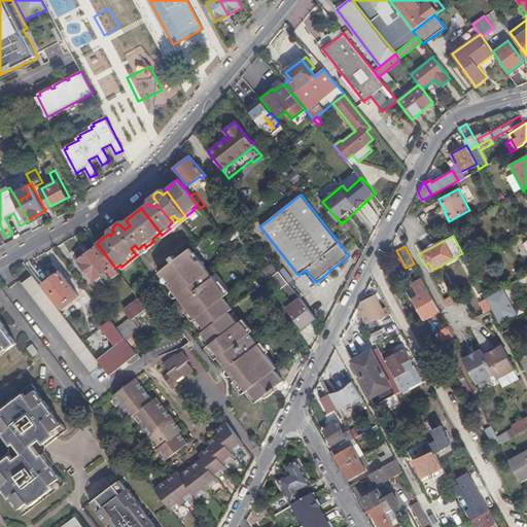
[(114,278),(119,274),(115,268),(111,262),(109,264),(96,247),(78,260),(95,281),(108,270),(114,278)]
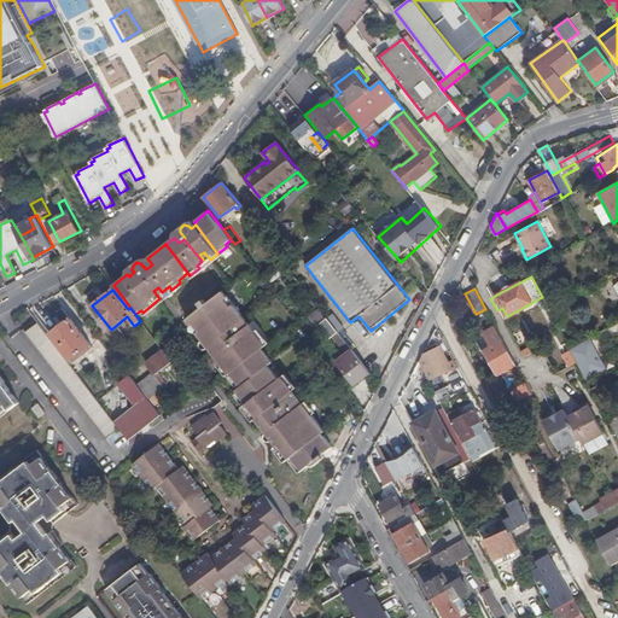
[(324,453),(328,449),(332,445),(322,432),(325,430),(283,375),(279,379),(268,365),(273,361),(262,348),(266,345),(234,304),(232,305),(226,299),(228,297),(223,291),(210,301),(208,303),(204,298),(200,302),(203,307),(187,319),(192,325),(194,324),(200,331),(198,333),(209,347),(213,344),(216,348),(213,351),(229,373),(232,372),(242,386),(238,390),(248,402),(246,404),(263,426),(267,424),(270,427),(267,431),(289,459),(292,455),(303,468),(309,465),(314,465),(326,456),(324,453)]
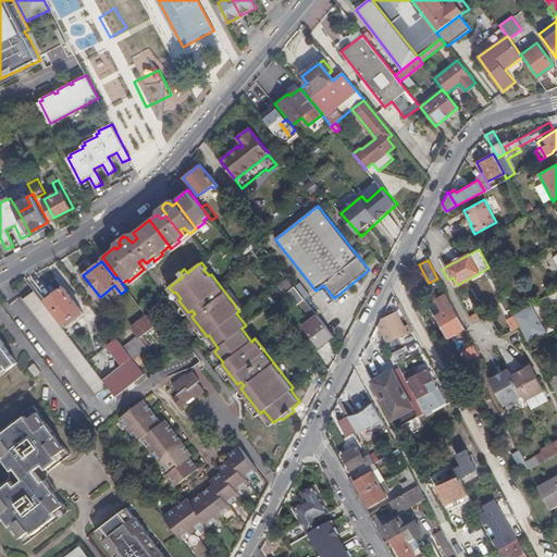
[(504,281),(500,275),(494,279),(497,285),(504,281)]
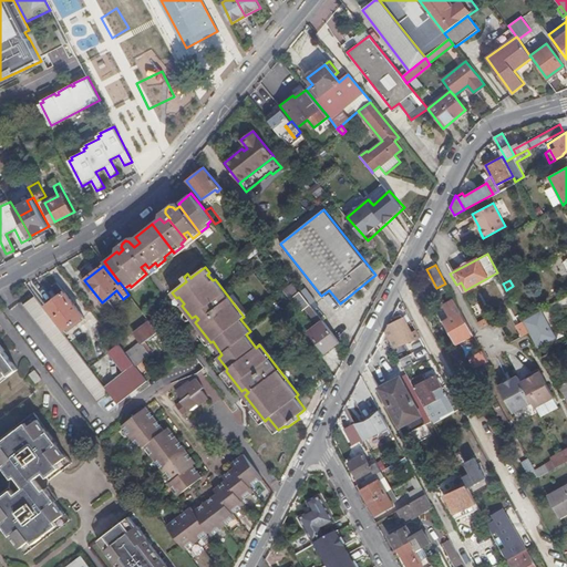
[(302,311),(310,305),(300,291),(292,298),(302,311)]
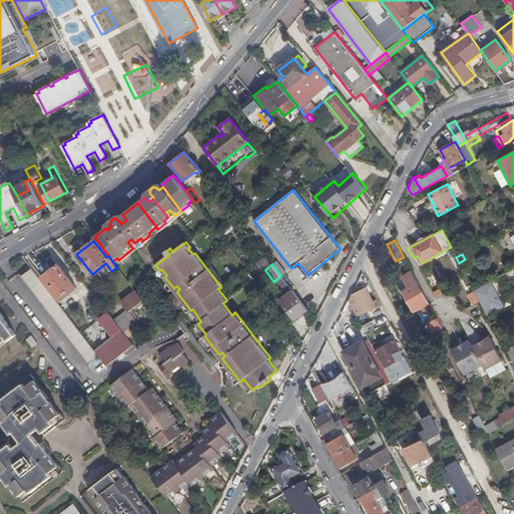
[(42,277),(59,299),(75,286),(58,265),(42,277)]
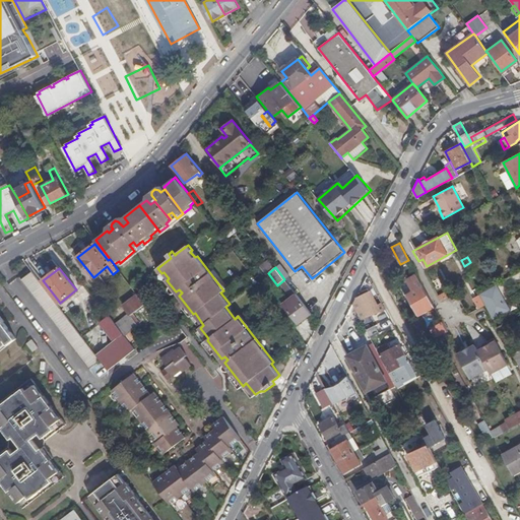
[(100,361),(31,271),(21,279),(88,369),(100,361)]
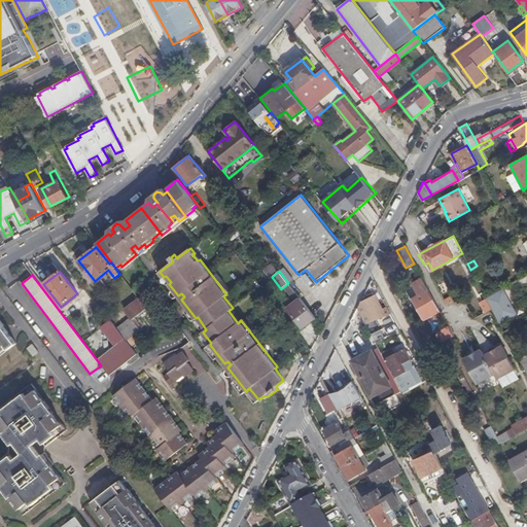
[(422,278),(413,283),(418,294),(430,316),(441,311),(422,278)]
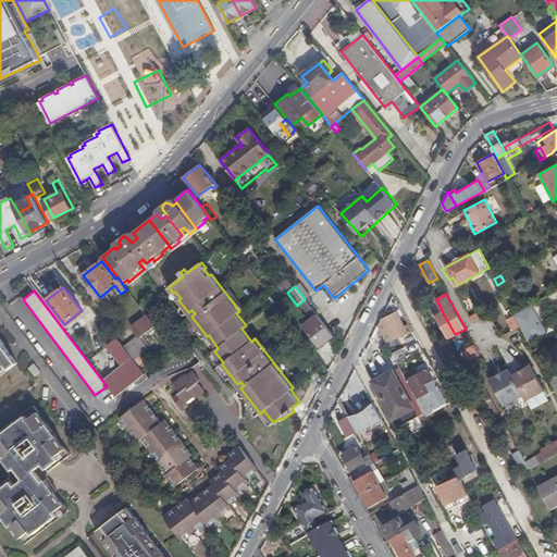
[(541,320),(532,304),(514,314),(515,318),(520,326),(522,331),(541,320)]
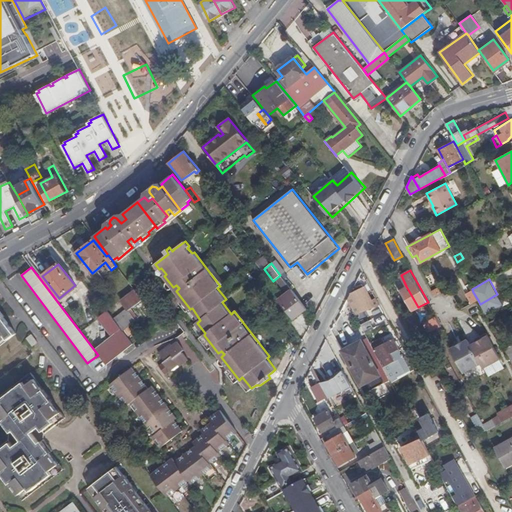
[(355,291),(350,293),(347,299),(355,314),(378,303),(375,297),(370,299),(364,287),(363,287),(361,284),(353,288),(355,291)]
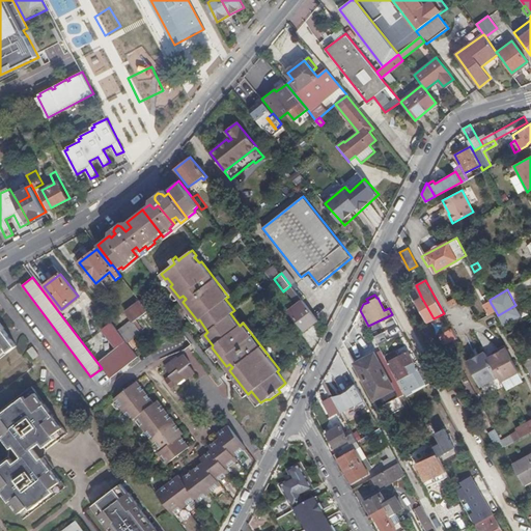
[(61,309),(63,311),(80,299),(78,296),(61,309)]
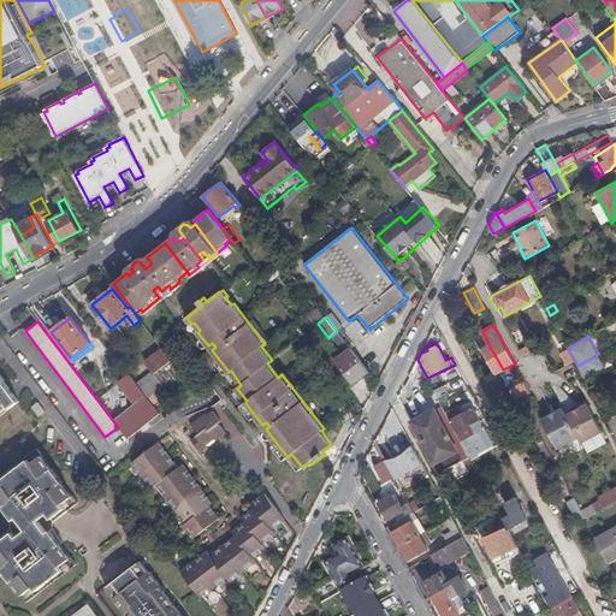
[(489,344),(481,349),(495,374),(503,369),(489,344)]
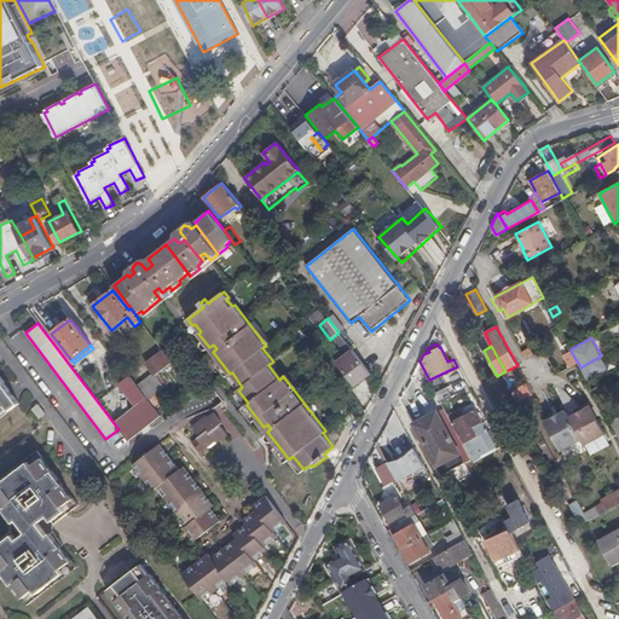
[(356,386),(371,374),(353,351),(337,363),(356,386)]
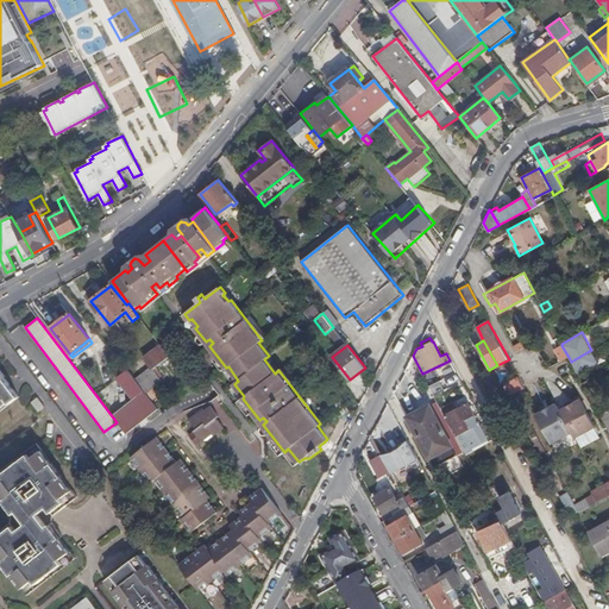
[(151,365),(135,377),(146,394),(162,381),(154,369),(170,356),(162,346),(145,358),(151,365)]
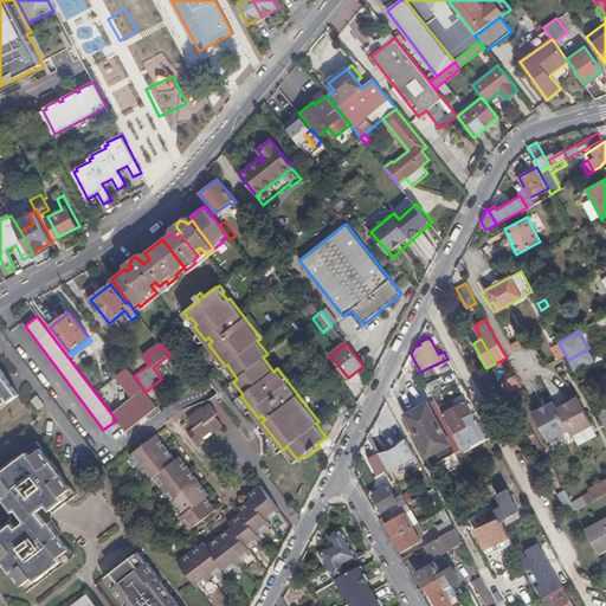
[(566,355),(560,346),(555,348),(560,358),(566,355)]
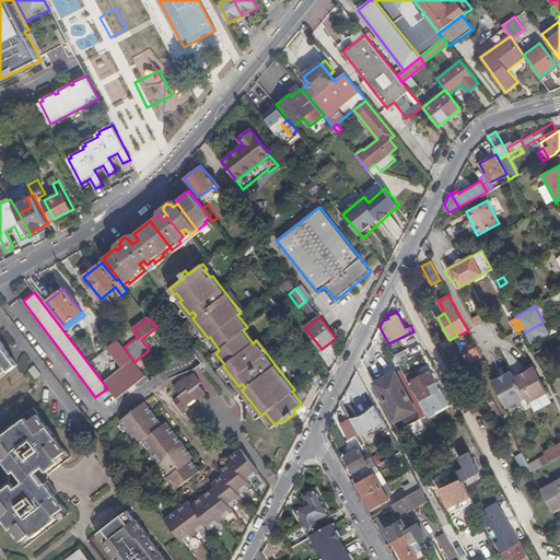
[(549,331),(544,322),(525,333),(529,341),(549,331)]
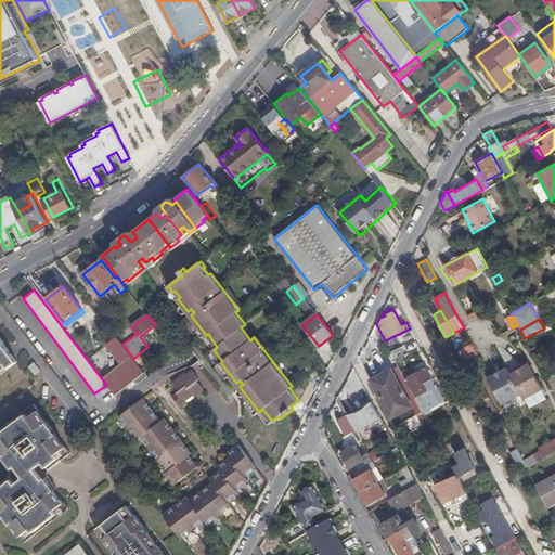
[(0,370),(7,365),(9,368),(17,361),(3,343),(4,343),(0,336),(0,370)]
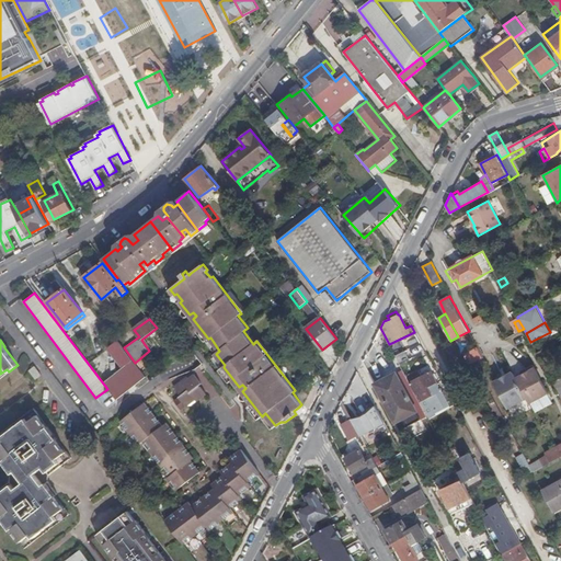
[(122,367),(103,381),(116,399),(146,376),(135,363),(124,347),(117,340),(107,347),(113,355),(110,357),(112,359),(115,357),(122,367)]
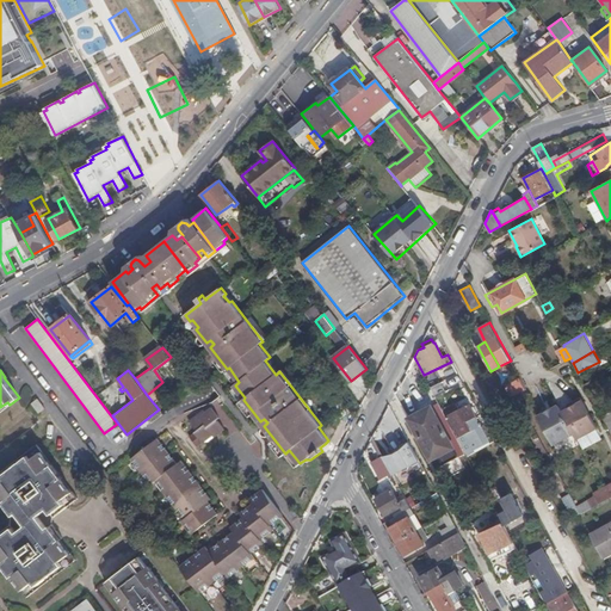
[(518,376),(507,382),(514,395),(526,389),(523,382),(518,376)]
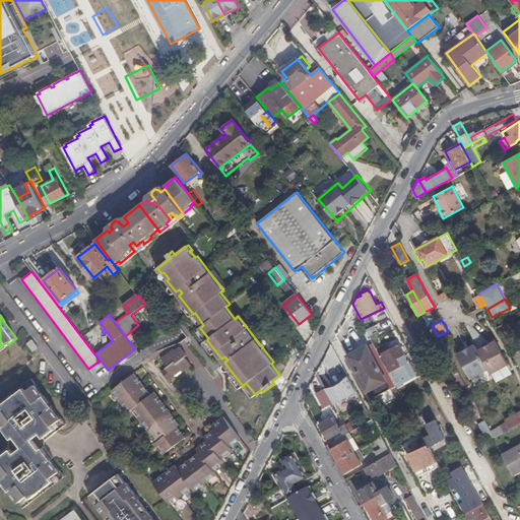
[(377,326),(369,328),(372,337),(380,335),(377,326)]
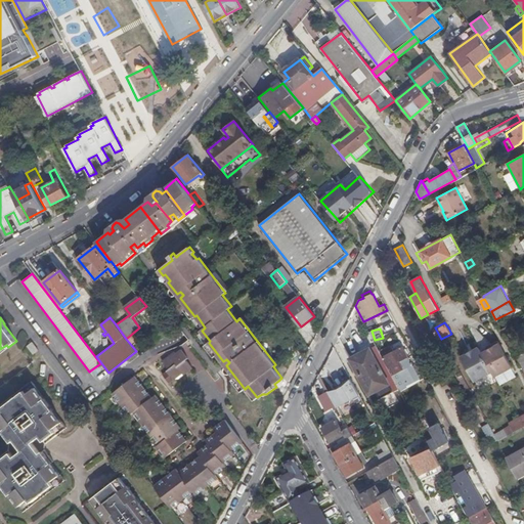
[(512,366),(497,341),(490,345),(491,347),(481,352),(478,347),(461,356),(474,382),(491,372),(494,376),(512,366)]
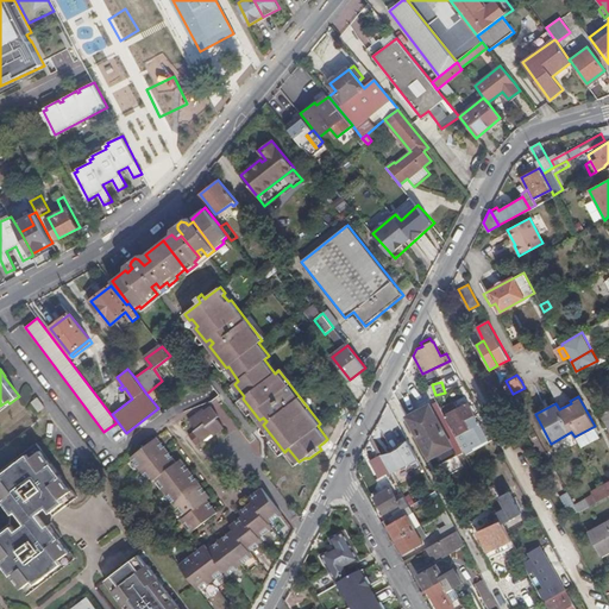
[(33,399),(27,403),(35,413),(41,408),(33,399)]
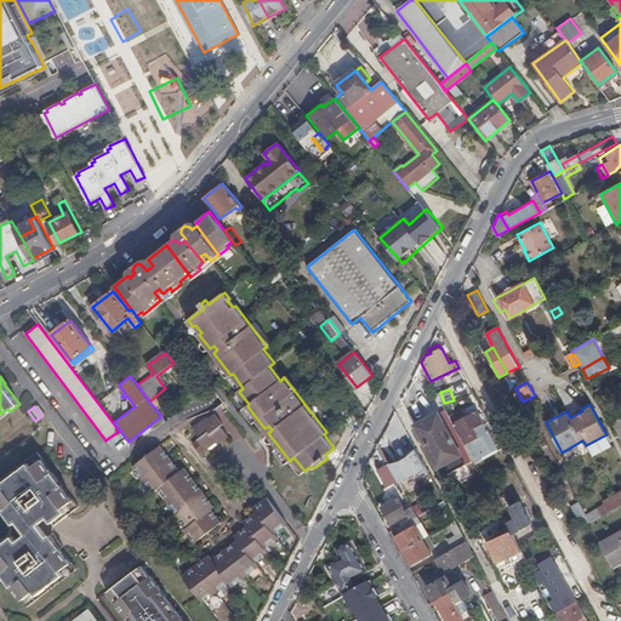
[(462,409),(450,416),(453,423),(466,416),(462,409)]
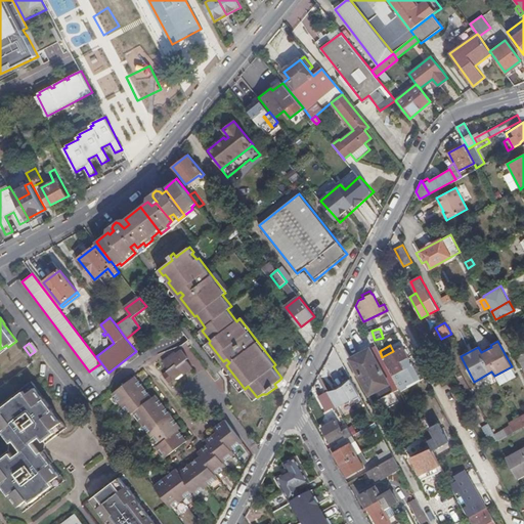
[(402,347),(393,352),(383,357),(387,365),(400,391),(407,387),(407,385),(420,379),(402,347)]
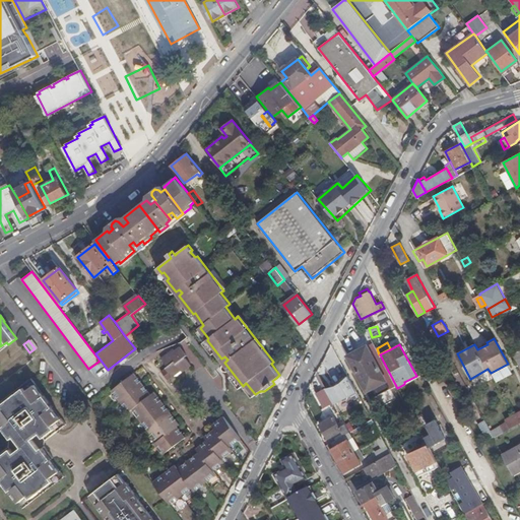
[(379,366),(371,351),(368,345),(348,355),(372,399),(391,388),(379,366)]
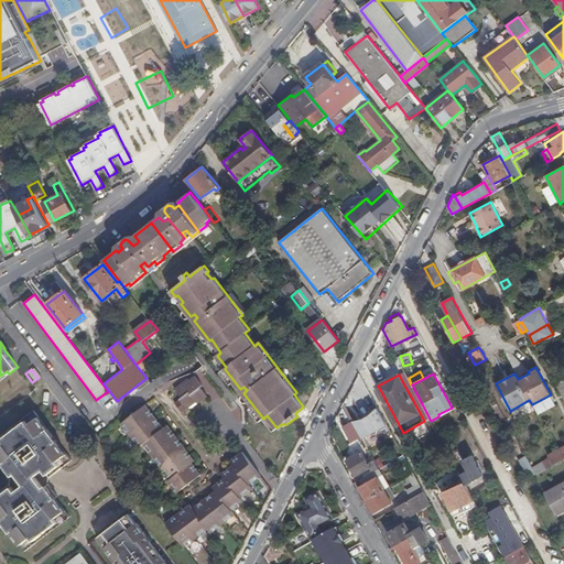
[(201,387),(202,387),(194,377),(185,383),(184,381),(174,389),(182,398),(175,402),(183,412),(187,408),(192,408),(207,396),(201,387)]
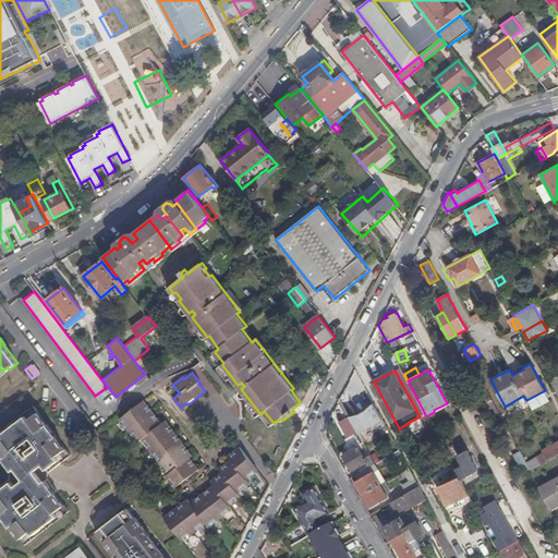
[(407,380),(404,374),(398,377),(407,392),(412,389),(408,380),(407,380)]
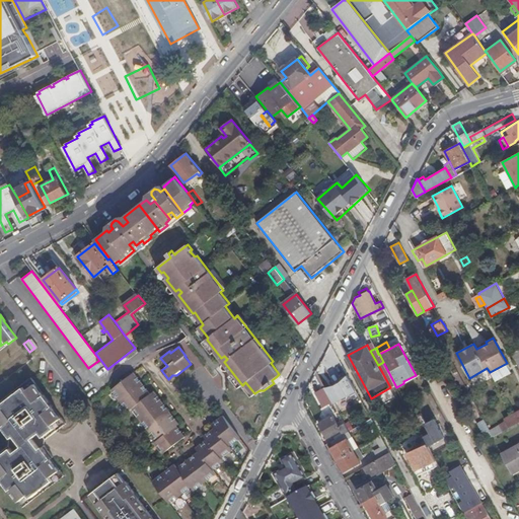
[(518,348),(510,353),(518,368),(518,348)]
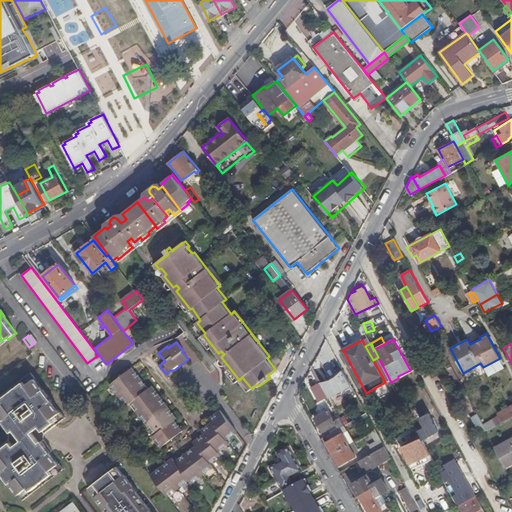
[(152,436),(161,447),(182,430),(176,422),(178,420),(151,385),(148,388),(131,367),(110,384),(127,405),(130,403),(155,434),(152,436)]
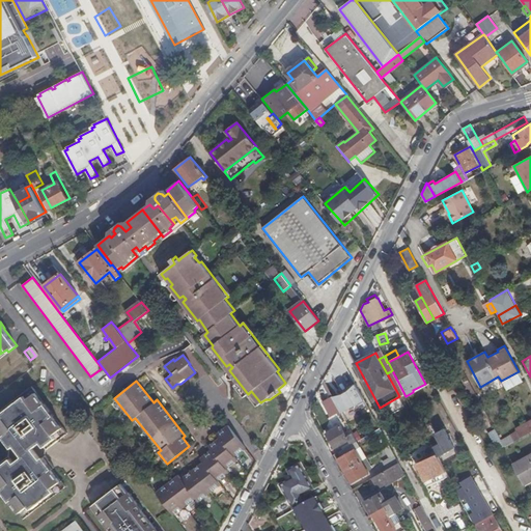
[(365,399),(356,383),(347,390),(342,394),(333,396),(341,412),(357,404),(365,399)]
